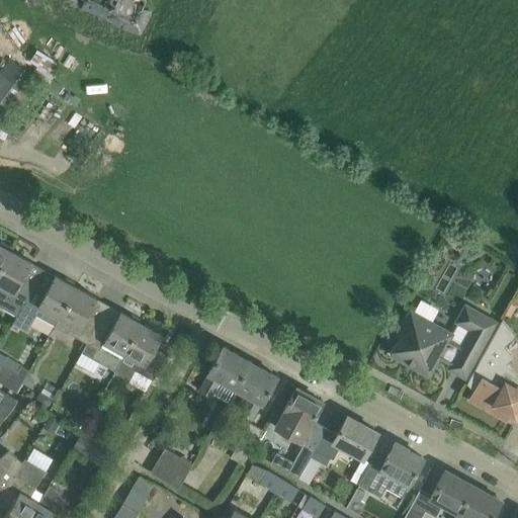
[(124,29),(140,34),(154,11),(146,5),(148,0),(69,0),(82,7),(124,29)]
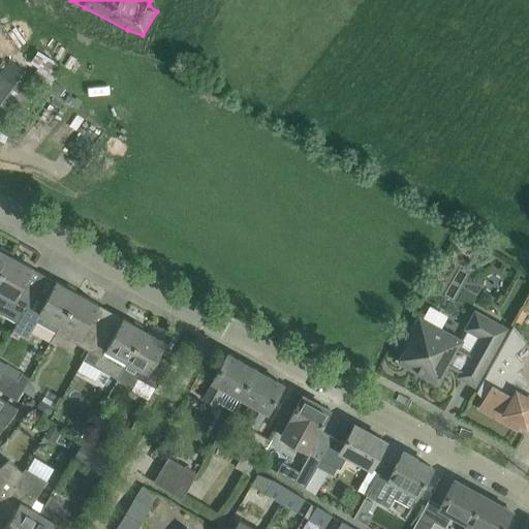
[(31,60),(52,75),(60,64),(39,49),(31,60)]
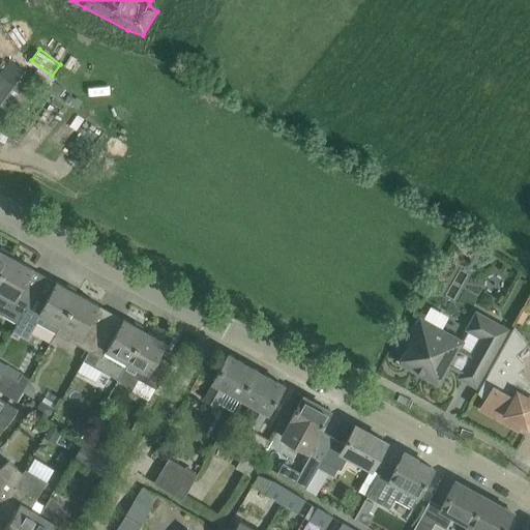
[(7,57),(0,66),(0,118),(32,77),(7,57)]
